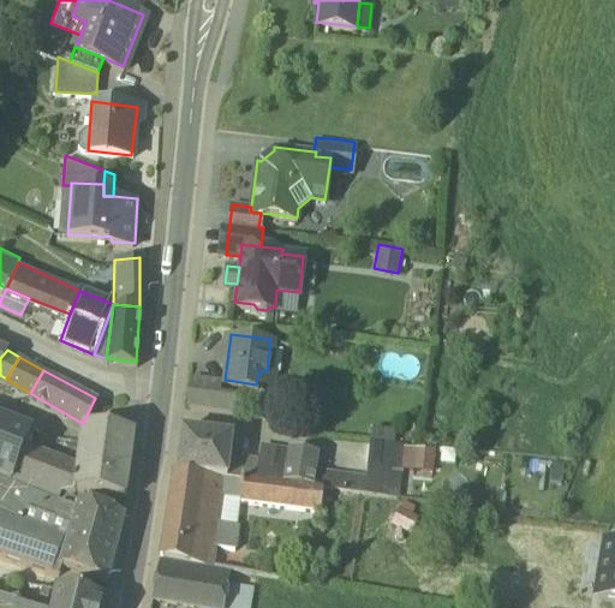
[(258,374),(256,385),(266,386),(267,371),(262,370),(258,374)]
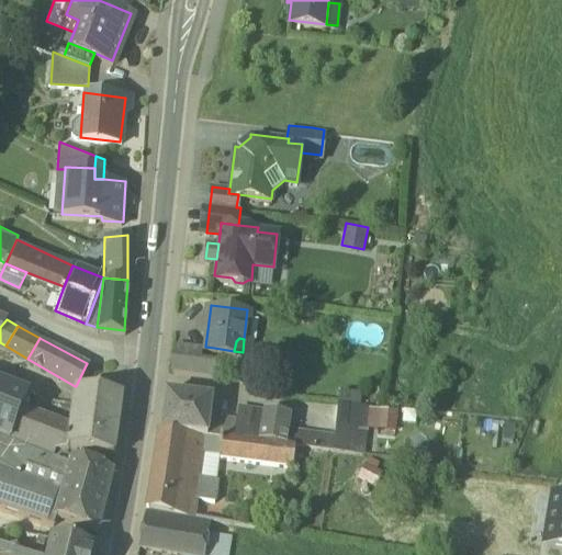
[(172,369),(211,373),(213,359),(200,358),(201,347),(175,343),(172,369)]
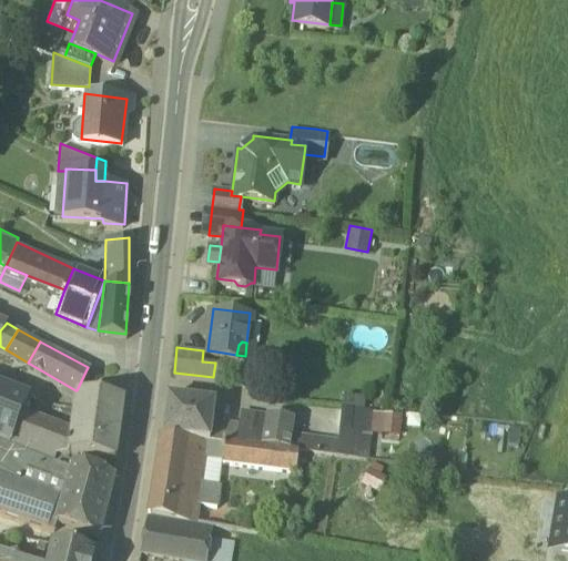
[(208,350),(203,350),(202,361),(215,363),(216,352),(208,350)]
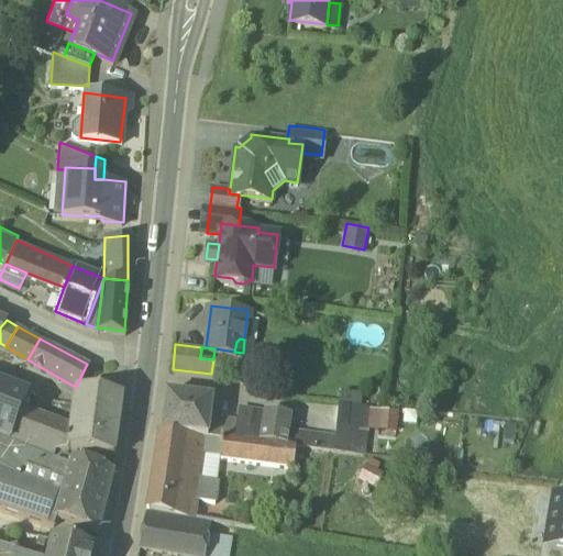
[(0,432),(9,436),(10,434),(22,403),(28,389),(0,377),(0,432)]
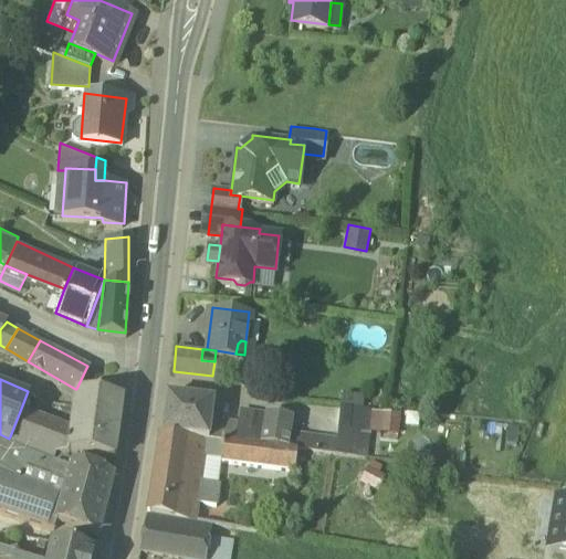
[(67,449),(113,455),(122,396),(76,389),(75,389),(71,424),(67,449)]
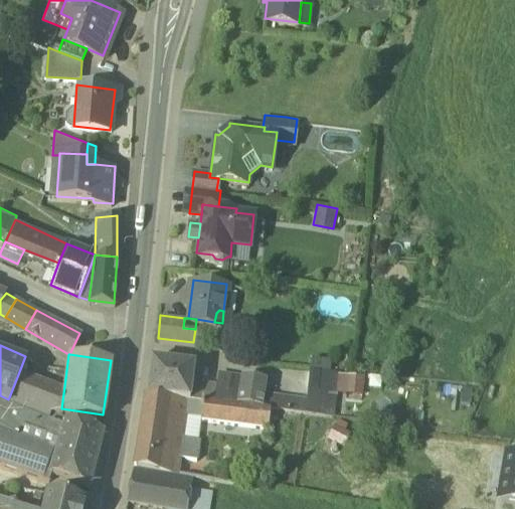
[(310,354),(309,366),(330,368),(331,356),(310,354)]
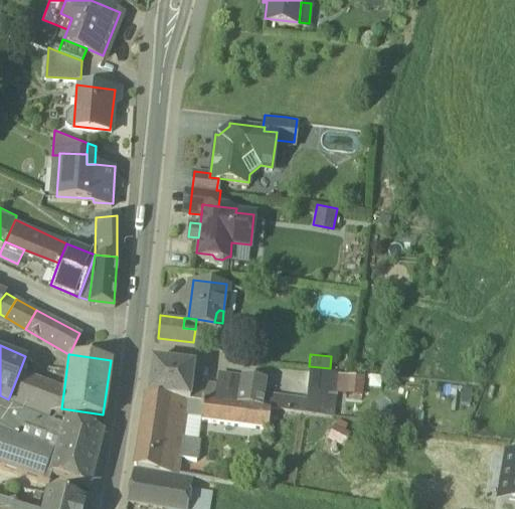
[(204,398),(237,402),(242,374),(218,370),(215,384),(192,381),(194,361),(152,356),(147,392),(186,397),(190,397),(204,398)]
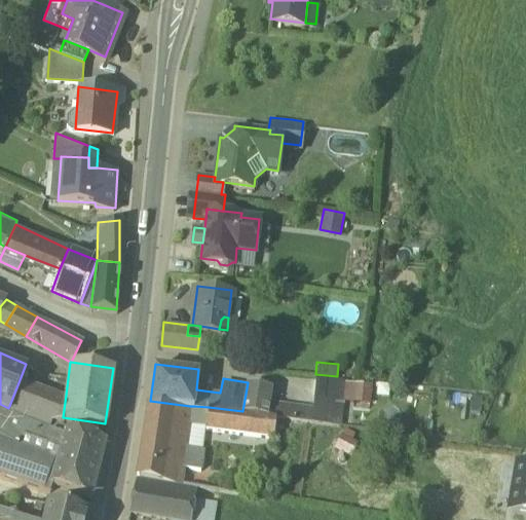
[(315,374),(312,403),(311,419),(340,422),(343,399),(345,379),(345,376),(337,376),(315,374)]
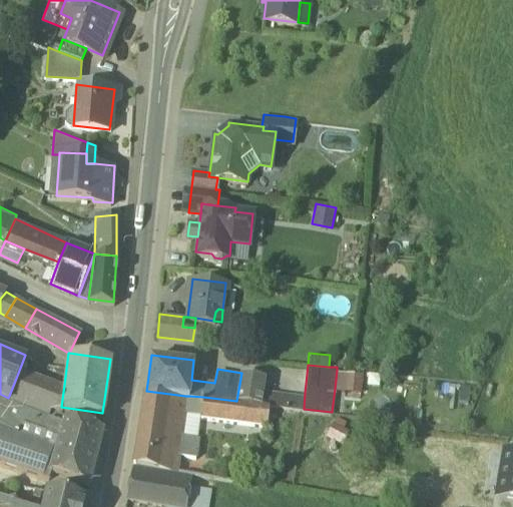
[(36,374),(20,368),(9,396),(25,402),(36,374)]
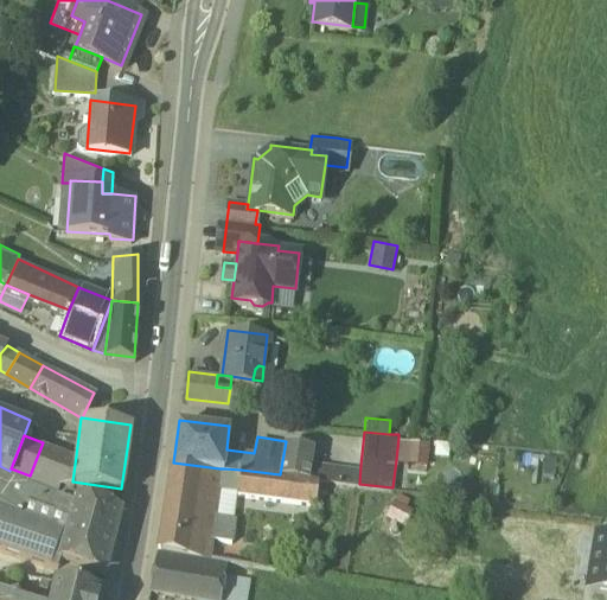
[(407,460),(409,438),(398,438),(396,460),(407,460)]
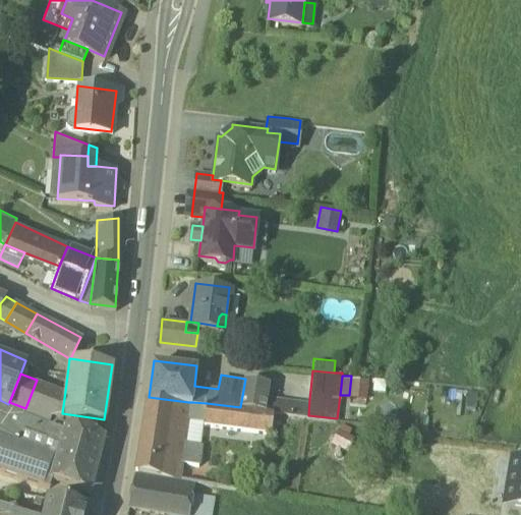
[(368,378),(351,376),(349,395),(366,397),(368,378)]
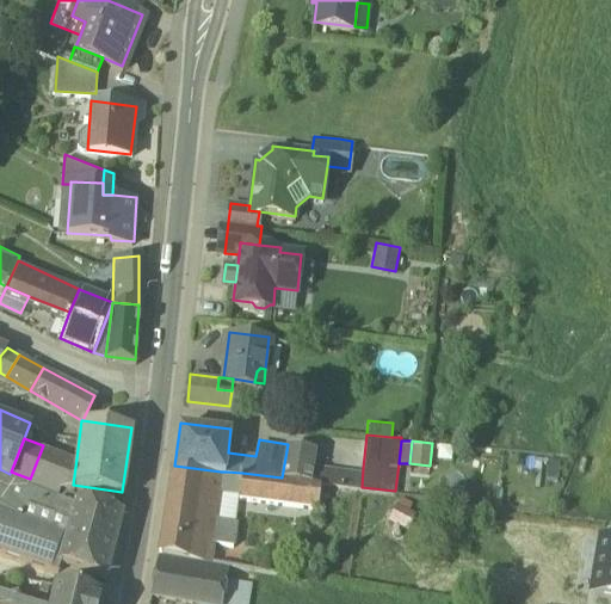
[(288,443),(288,444),(282,478),(310,481),(314,461),(316,448),(288,443)]
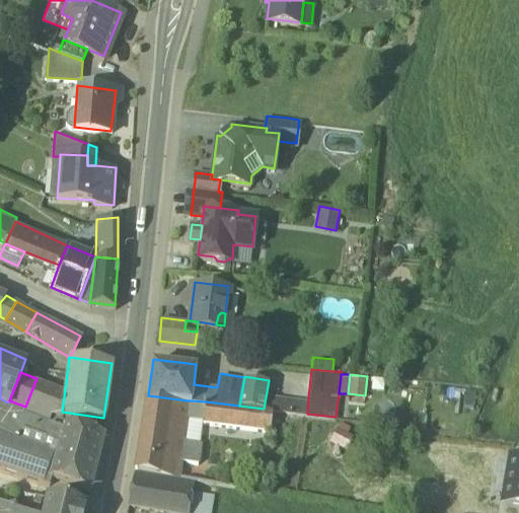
[(65,389),(36,378),(25,407),(50,416),(51,413),(62,412),(65,389)]
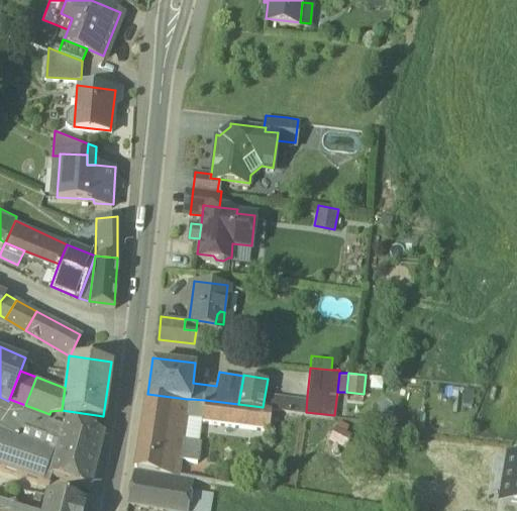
[(307,396),(266,390),(263,407),(271,407),(306,412),(307,396)]
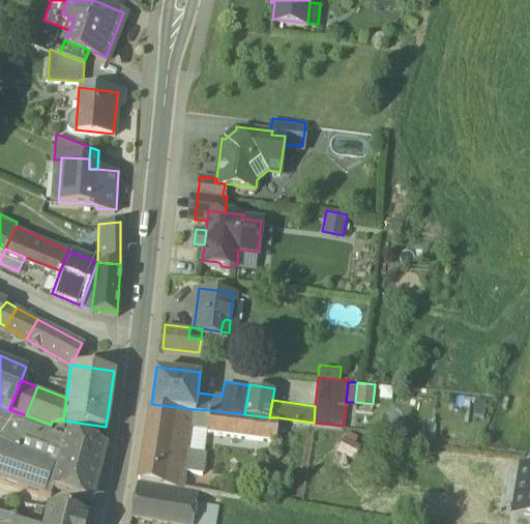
[(189,423),(192,409),(151,404),(149,405),(138,478),(181,485),(184,467),(186,446),(189,423)]
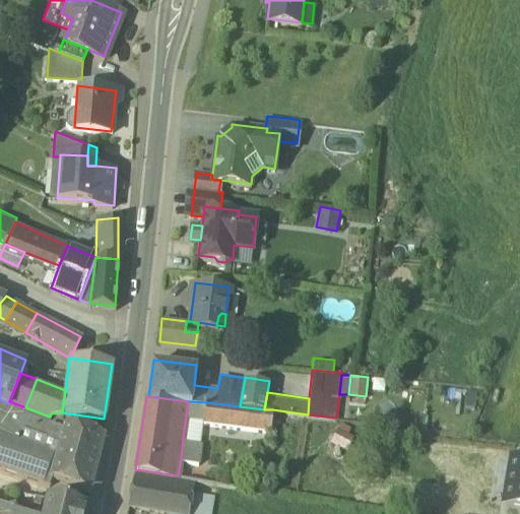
[(0,465),(49,483),(52,475),(50,475),(66,422),(67,421),(56,418),(51,423),(0,401),(0,465)]
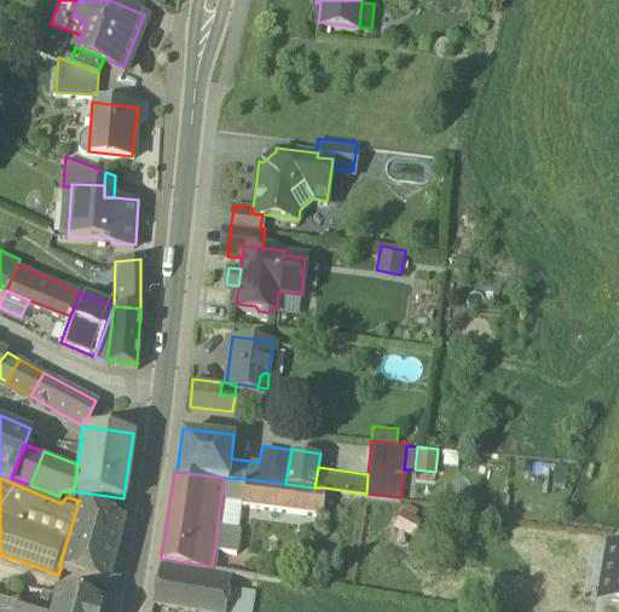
[(221,494),(243,497),(246,479),(229,478),(224,478),(221,494)]
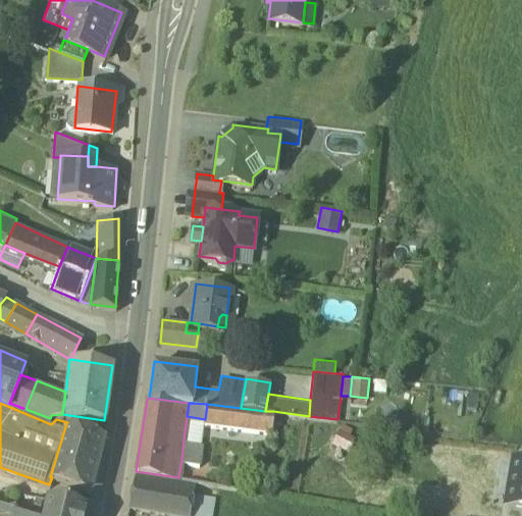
[(241,408),(207,404),(205,419),(205,423),(271,431),(273,411),(265,411),(241,408)]
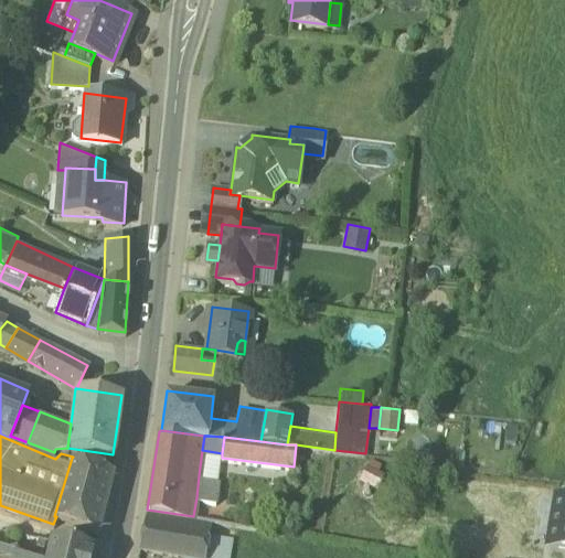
[(219,479),(222,458),(222,453),(202,450),(199,475),(219,479)]
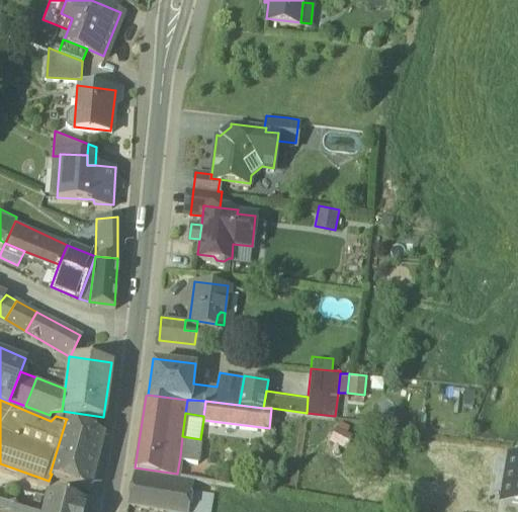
[(52,474),(90,488),(104,432),(102,432),(67,419),(66,420),(50,474),(52,474)]
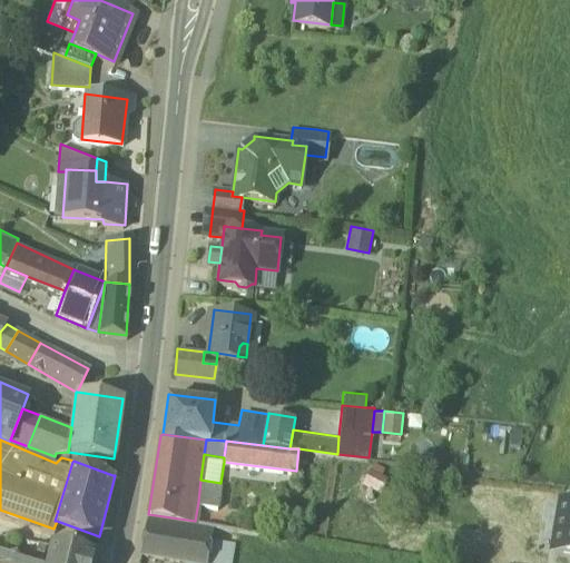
[(389,475),(370,466),(362,482),(381,491),(389,475)]
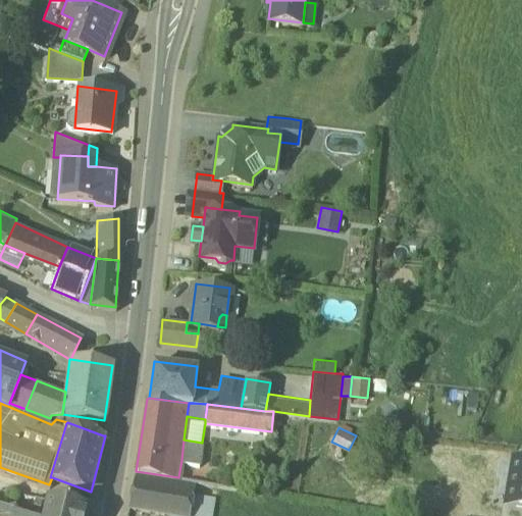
[(184,440),(181,460),(201,463),(204,443),(202,443),(184,440)]
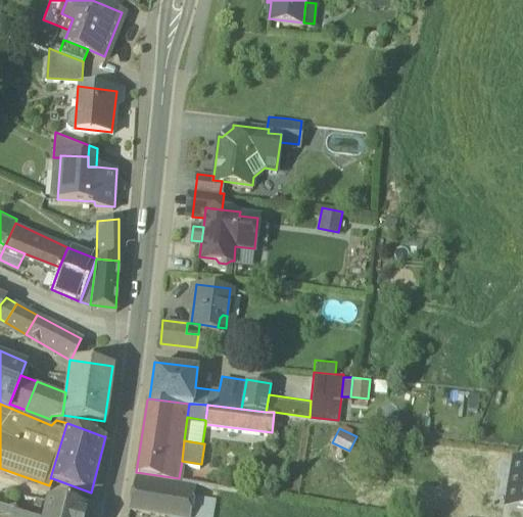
[(522,459),(516,459),(508,504),(522,506),(522,459)]
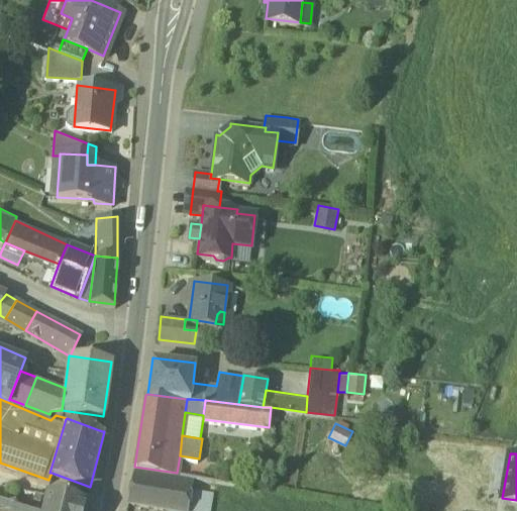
[(127,500),(170,507),(187,510),(191,488),(193,478),(133,468),(127,499),(127,500)]
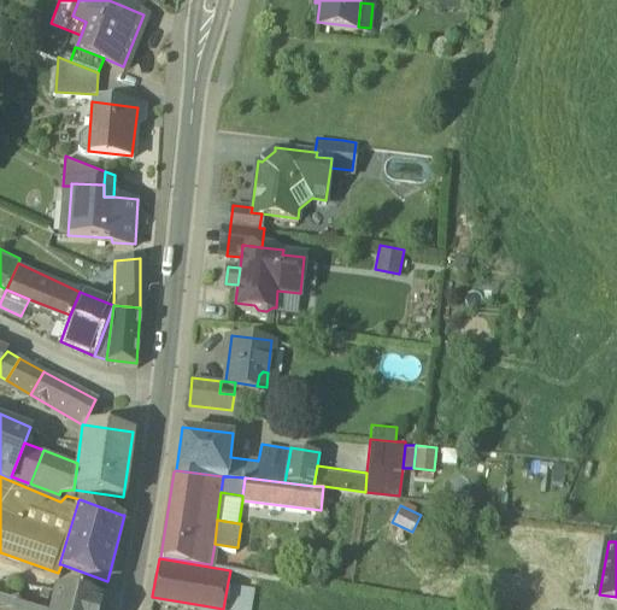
[(246,609),(251,586),(228,582),(223,609),(203,605),(201,609),(246,609)]
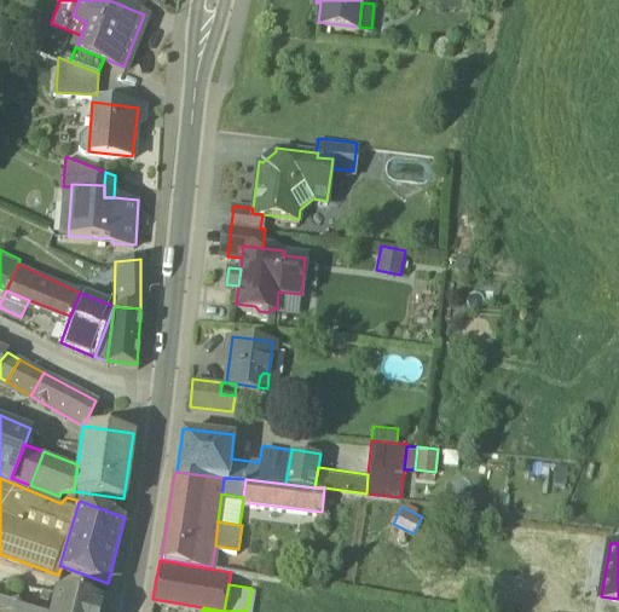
[(99,611),(102,602),(56,590),(50,611),(99,611)]
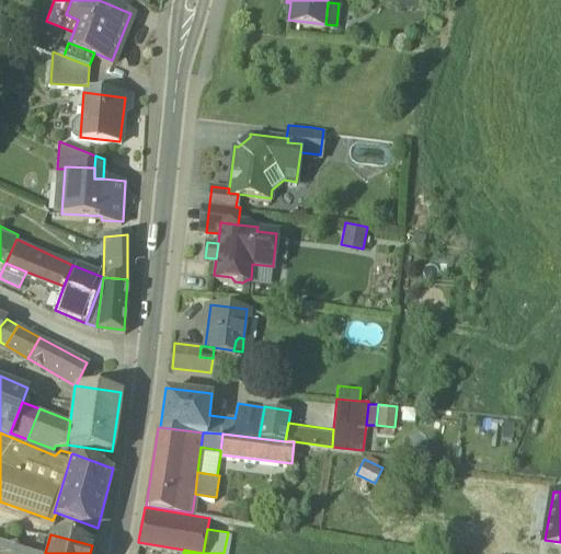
[(0,553),(31,553),(21,551),(23,547),(6,541),(2,551),(0,550),(0,553)]
